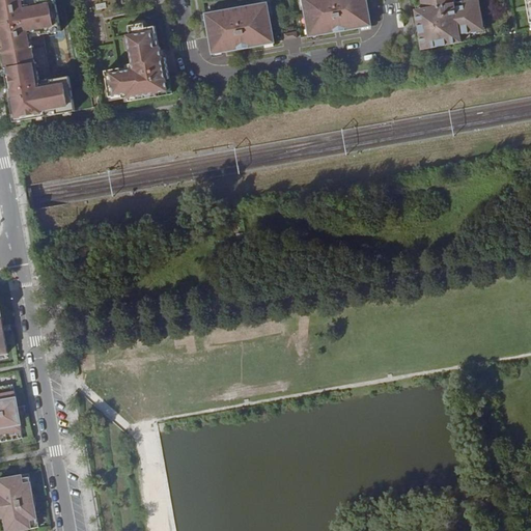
[(0,0),(0,43),(15,123),(76,112),(70,77),(51,80),(52,83),(40,85),(36,63),(40,62),(47,53),(43,34),(61,31),(55,0),(0,0)]
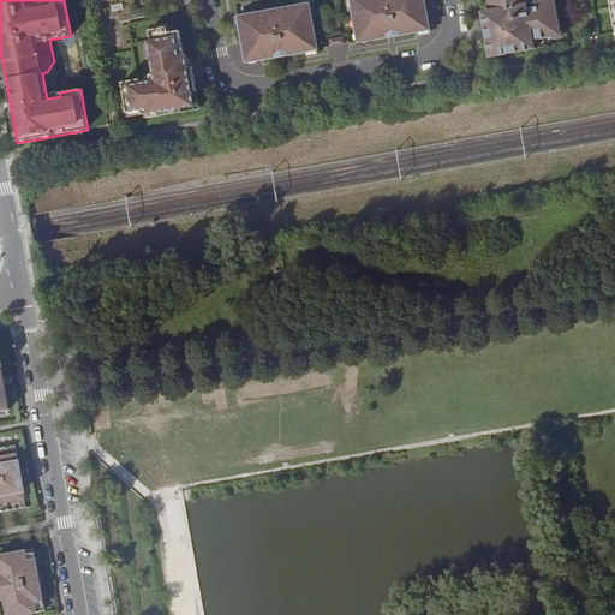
[(424,0),(351,0),(359,43),(388,39),(387,30),(399,29),(400,36),(430,31),(424,0)]
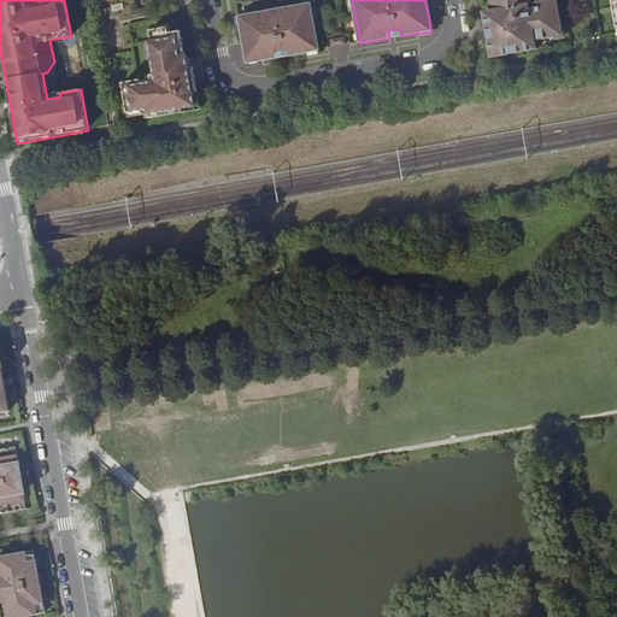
[(497,39),(488,40),(491,59),(538,51),(535,41),(559,36),(558,30),(562,30),(556,0),(554,0),(529,5),(524,5),(523,0),(489,0),(492,12),(497,39)]
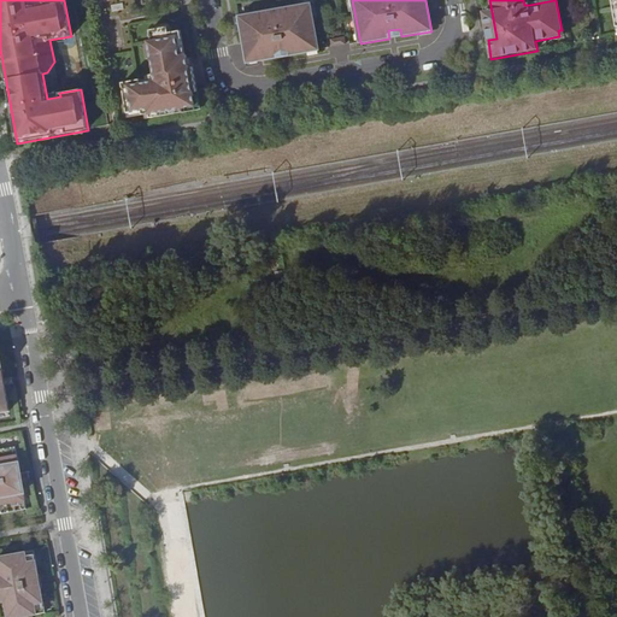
[(306,6),(240,18),(247,64),(277,58),(276,51),(288,48),(289,57),(315,52),(306,6)]
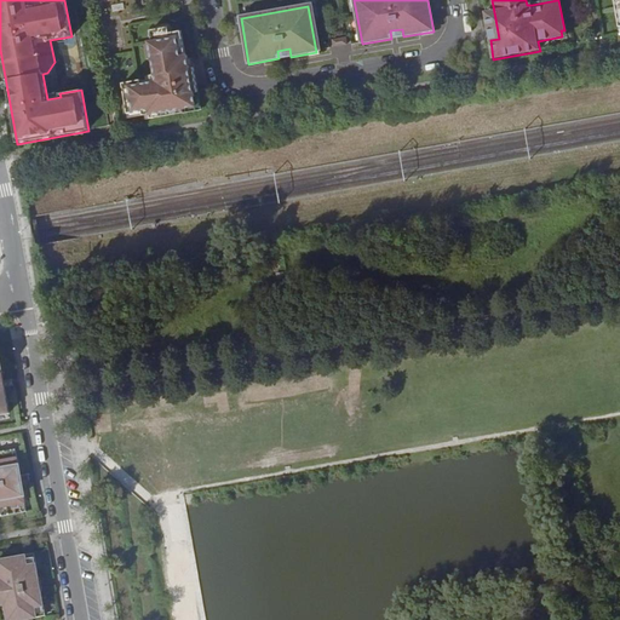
[(494,12),(486,13),(491,40),(499,39),(494,12)]
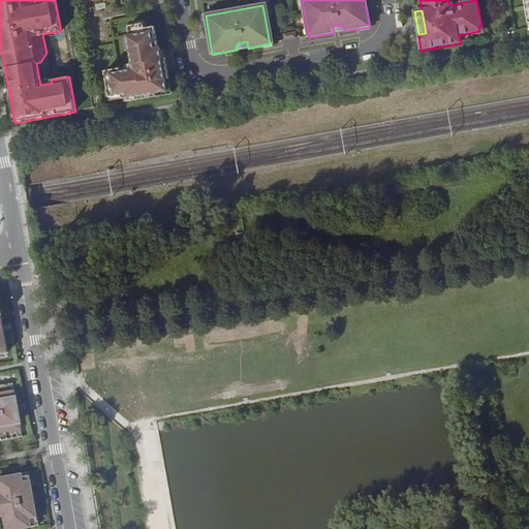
[(161,63),(155,27),(145,29),(144,24),(128,27),(130,35),(126,35),(131,65),(128,65),(129,70),(121,72),(120,69),(104,72),(110,98),(122,96),(122,99),(128,98),(129,102),(157,97),(156,94),(168,92),(166,80),(169,80),(168,72),(163,73),(162,66),(151,68),(150,65),(161,63)]
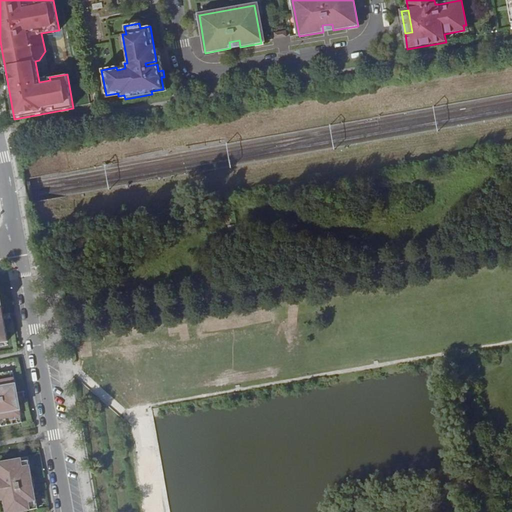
[(322,25),(323,32),(333,30),(332,24),(322,25)]
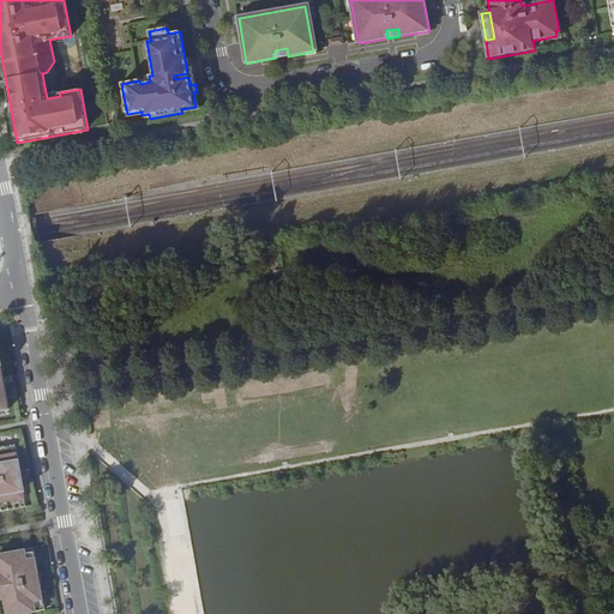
[(343,38),(330,41),(331,48),(338,47),(344,46),(343,38)]
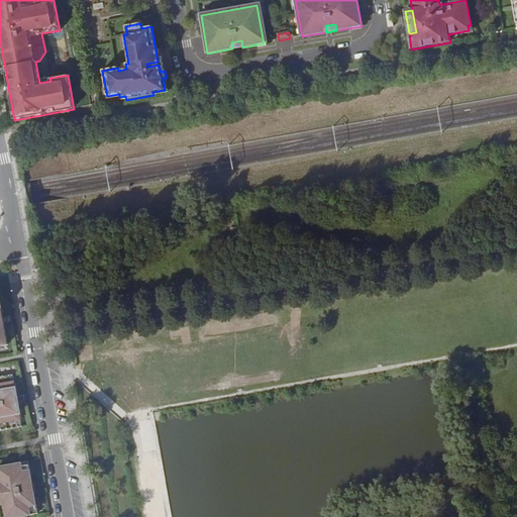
[(242,47),(241,40),(231,42),(232,48),(242,47)]
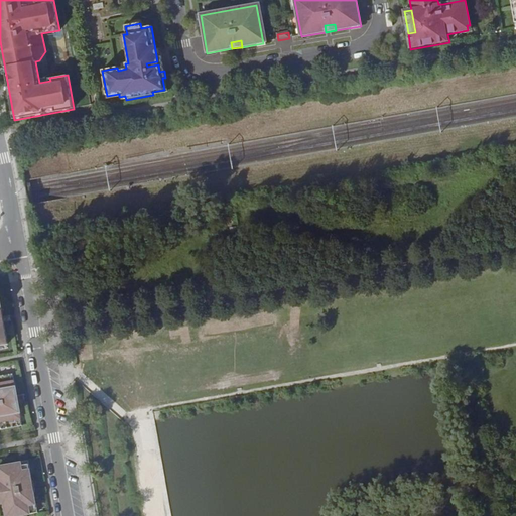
[(49,78),(45,51),(39,60),(35,61),(39,83),(50,81),(49,78)]
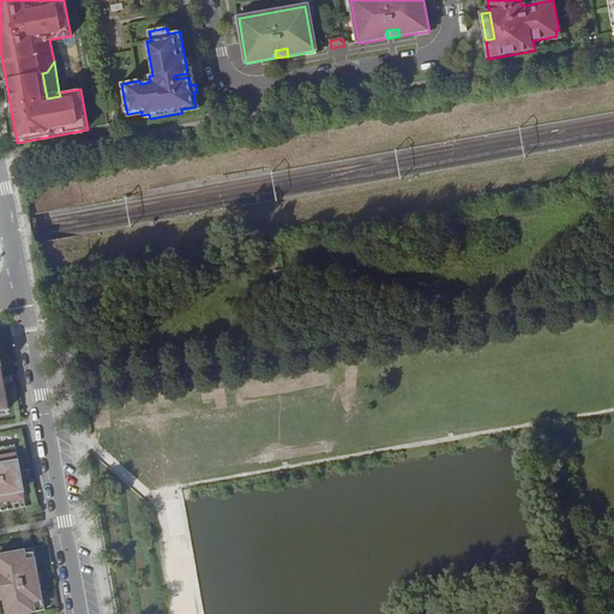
[(190,85),(196,84),(193,72),(187,73),(174,76),(175,79),(188,77),(190,85)]
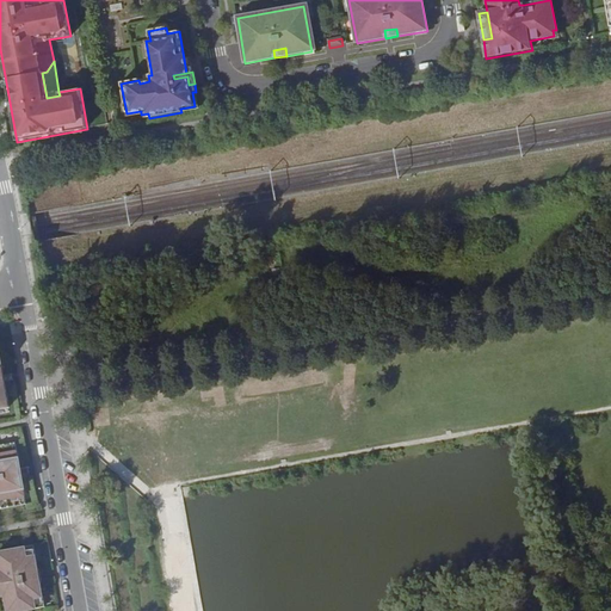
[(180,109),(181,112),(199,109),(196,92),(192,92),(195,106),(180,109)]
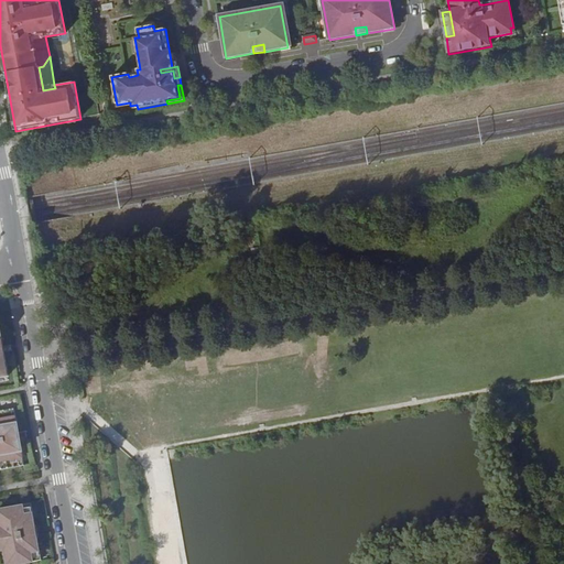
[(0,469),(24,465),(20,442),(19,433),(14,409),(0,411),(0,469)]
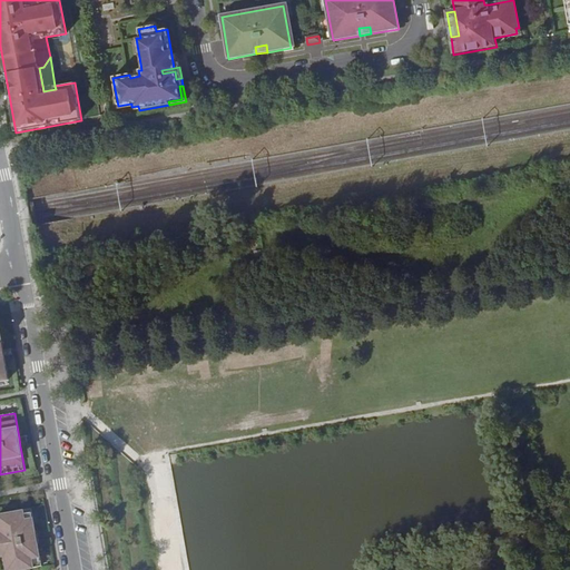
[(27,435),(19,438),(20,446),(29,445),(27,435)]
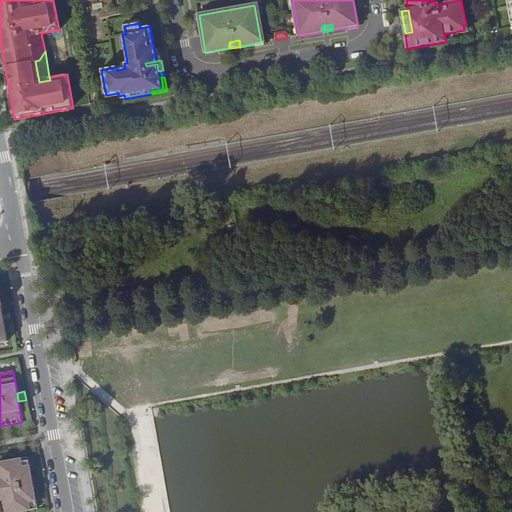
[(0,500),(4,499),(6,511),(19,511),(38,509),(33,486),(30,486),(29,480),(32,480),(28,457),(0,461),(0,500)]
